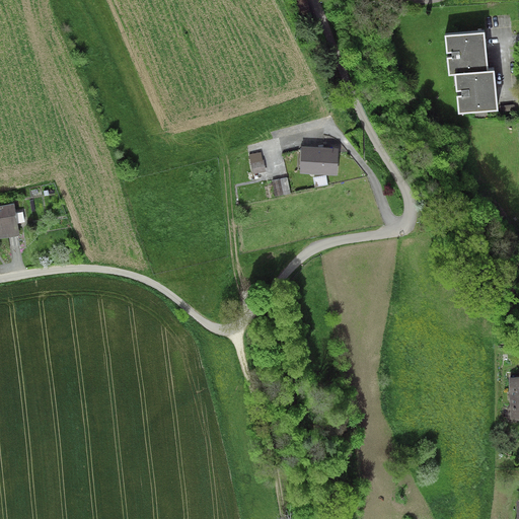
[(310,10),(306,0),(296,0),(295,1),(300,14),(310,10)]
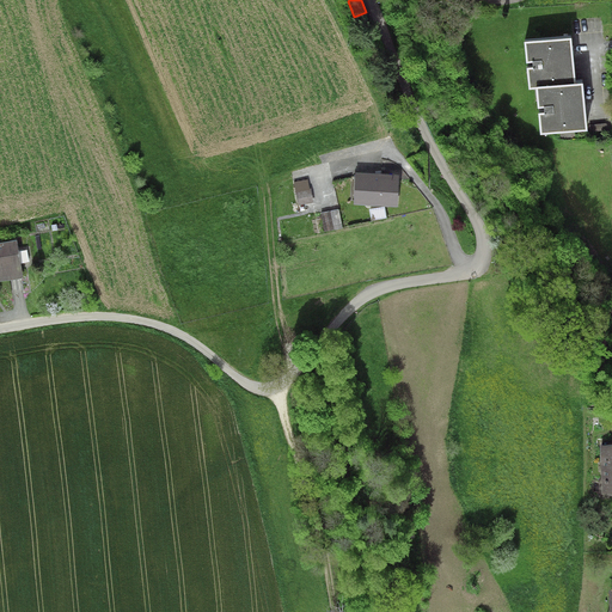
[(574,80),(569,35),(525,40),(530,84),(537,84),(540,129),(587,124),(582,79),(574,80)]
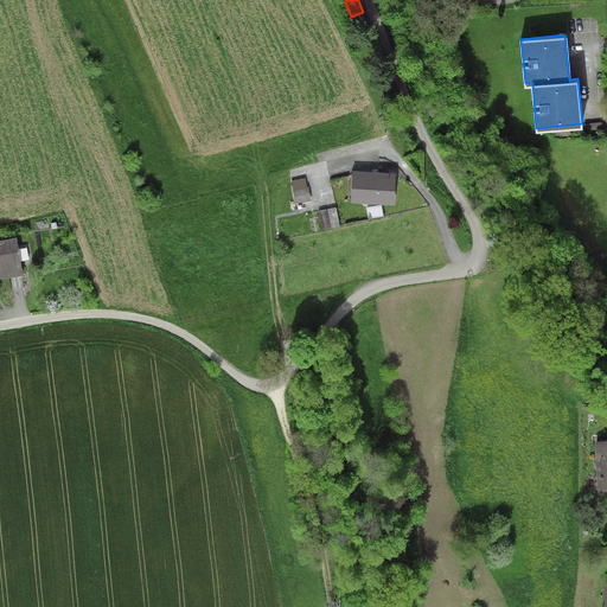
[(396,173),(352,171),(351,203),(395,205),(396,173)]
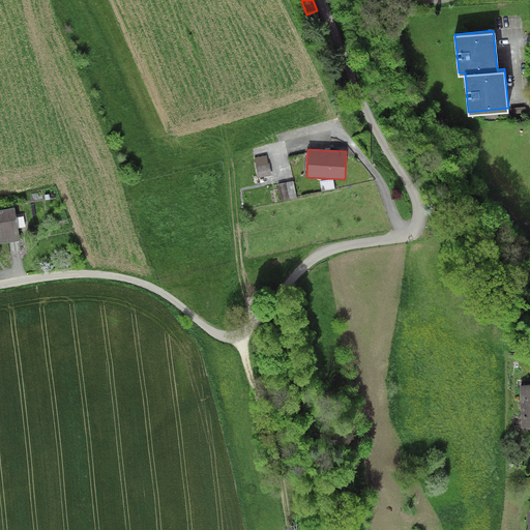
[(267,155),(255,157),(259,178),(271,175),(267,155)]
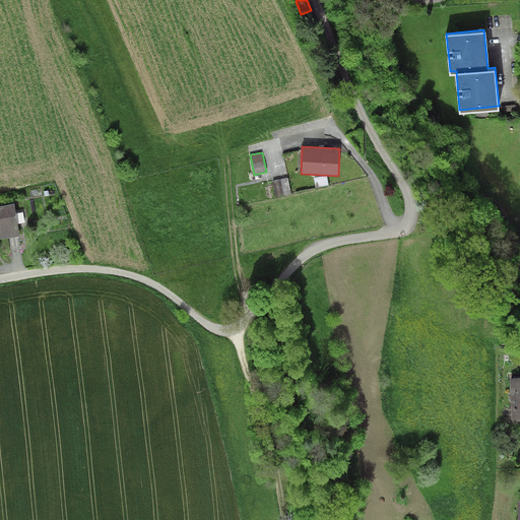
[(287,178),(272,181),(275,197),(291,194),(287,178)]
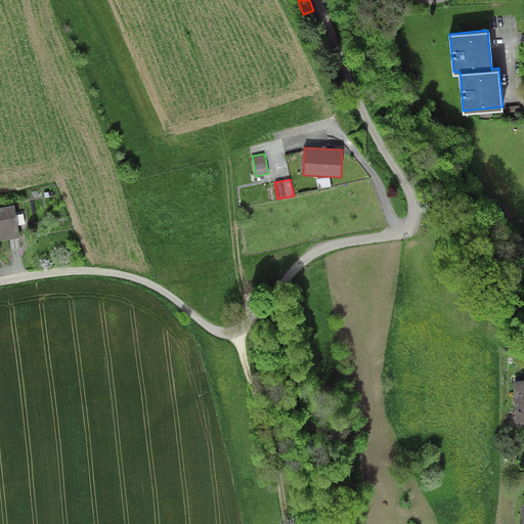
[(16,215),(14,205),(0,207),(0,241),(19,237),(17,225),(25,224),(24,214),(16,215)]
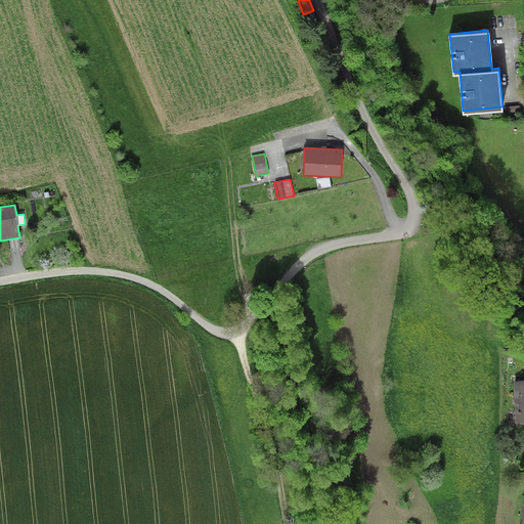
[(523,381),(514,382),(516,423),(523,423),(523,381)]
